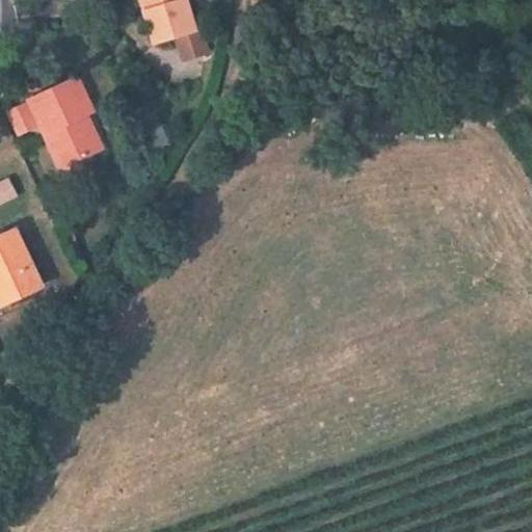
[(145,10),(156,44),(176,37),(196,31),(186,0),(148,0),(151,8),(145,10)]
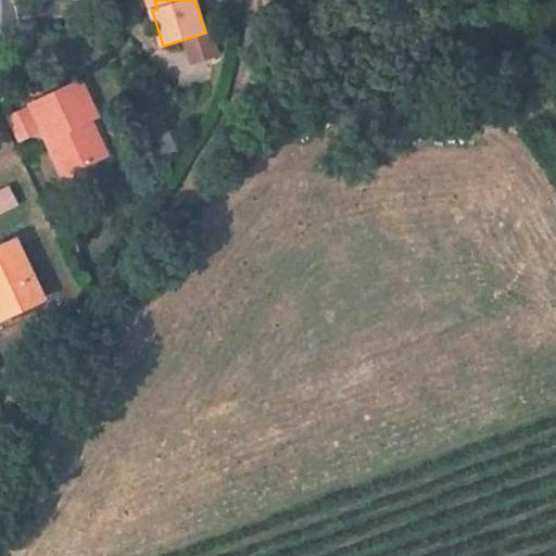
[(205,33),(184,39),(189,58),(216,50),(210,30),(205,33)]
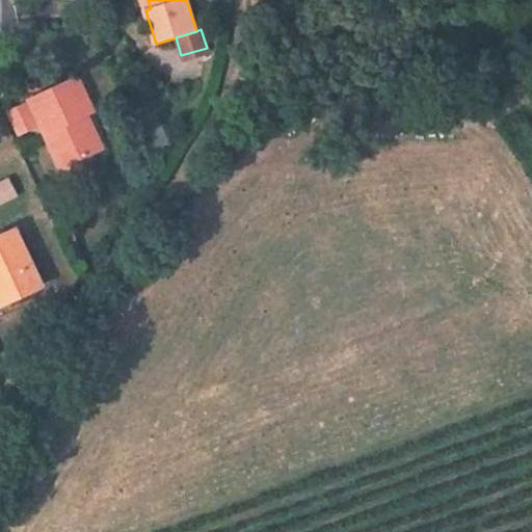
[(92,112),(76,77),(28,99),(60,168),(95,153),(79,118),(85,115),(92,112)]
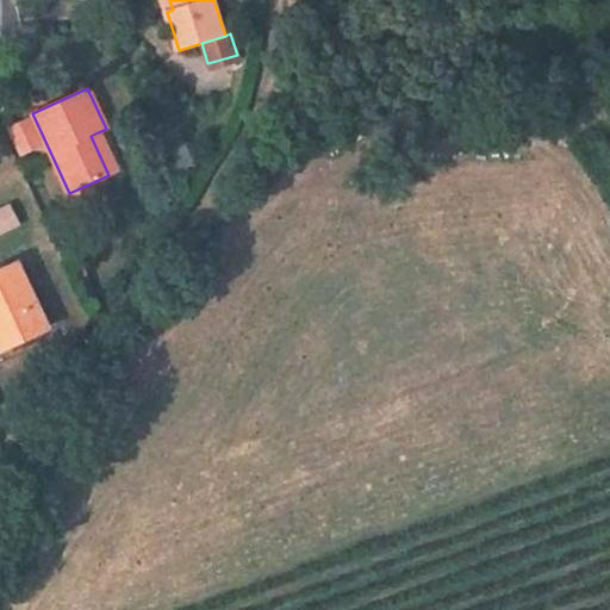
[(29,118),(7,129),(19,155),(41,144),(29,118)]
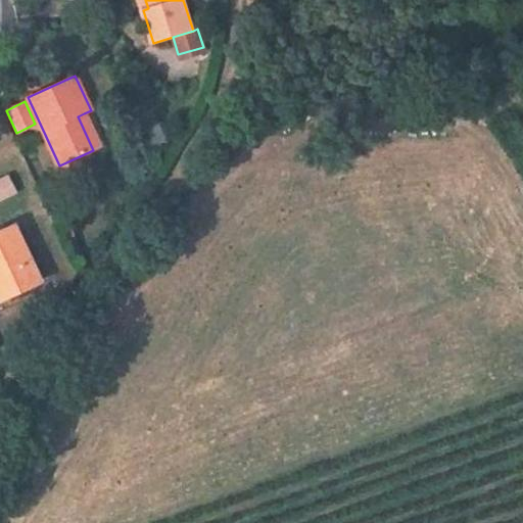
[(100,146),(84,113),(78,116),(93,150),(100,146)]
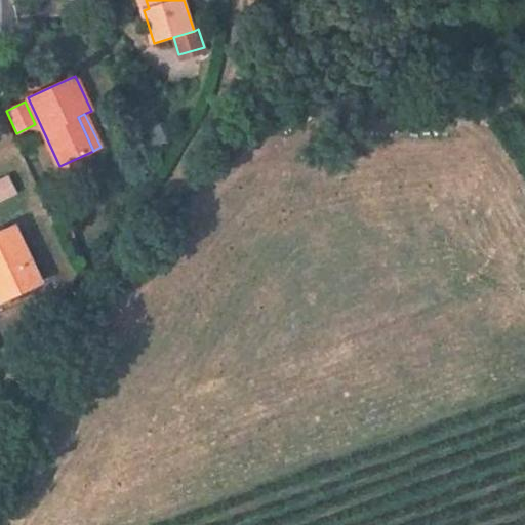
[(41,281),(14,226),(0,232),(0,285),(6,297),(41,281)]
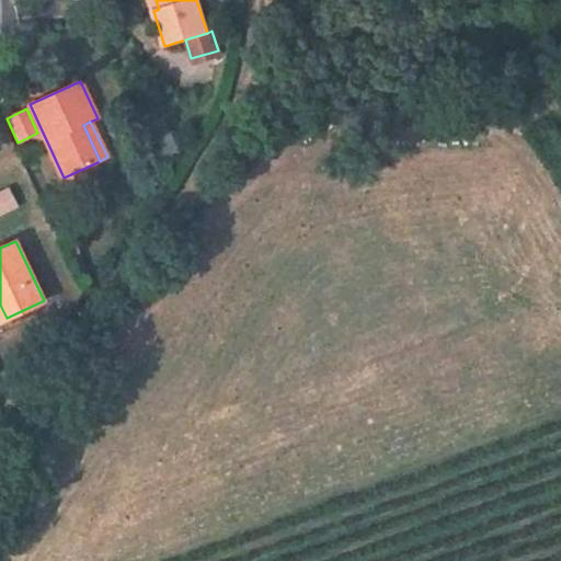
All buildings are outlined.
